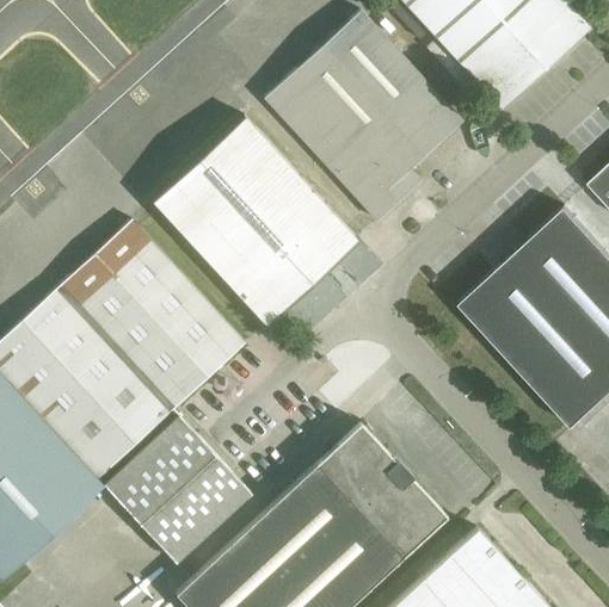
[(590,29),(563,0),(401,0),(500,110),(590,29)]
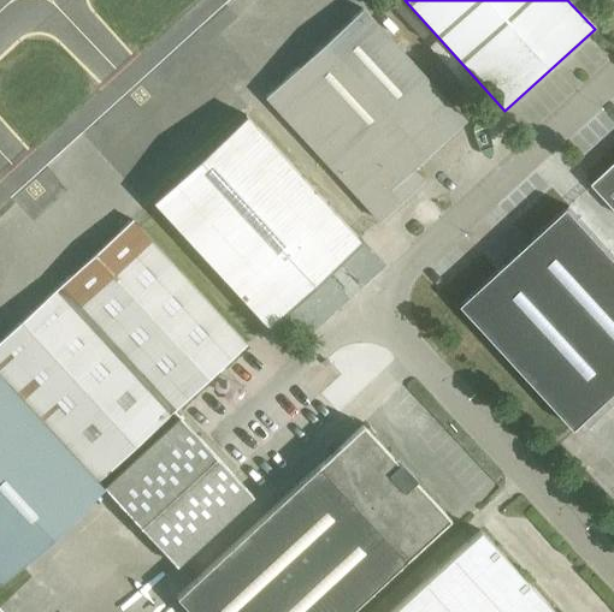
[(266,100),(381,224),(425,184),(413,172),(466,123),(364,11),(266,100)]
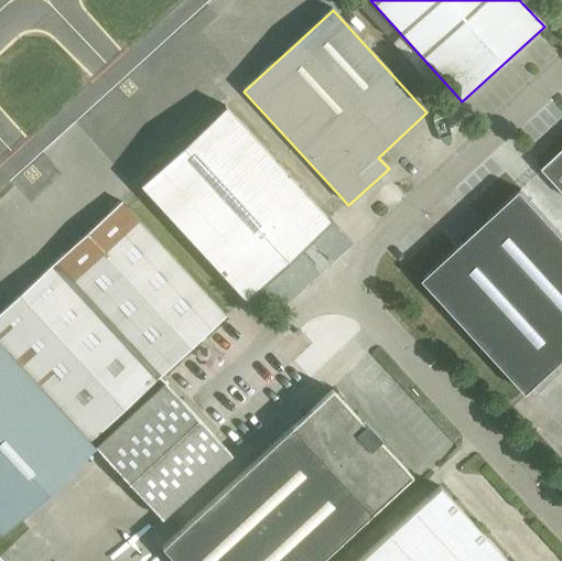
[(227,109),(142,187),(247,301),(299,252),(309,251),(312,241),(331,223),(227,109)]
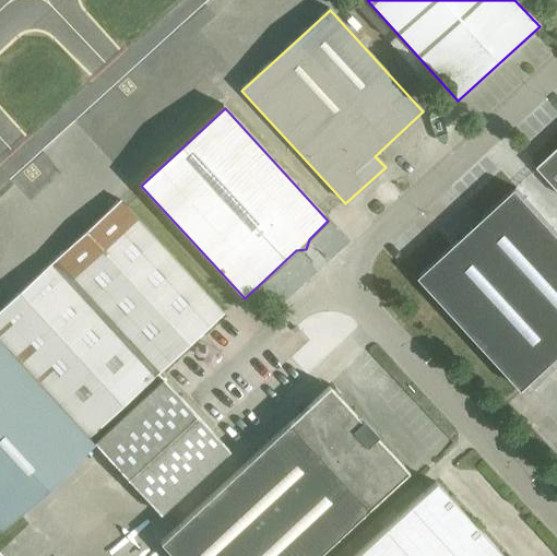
[(556,153),(540,169),(556,188),(556,153)]
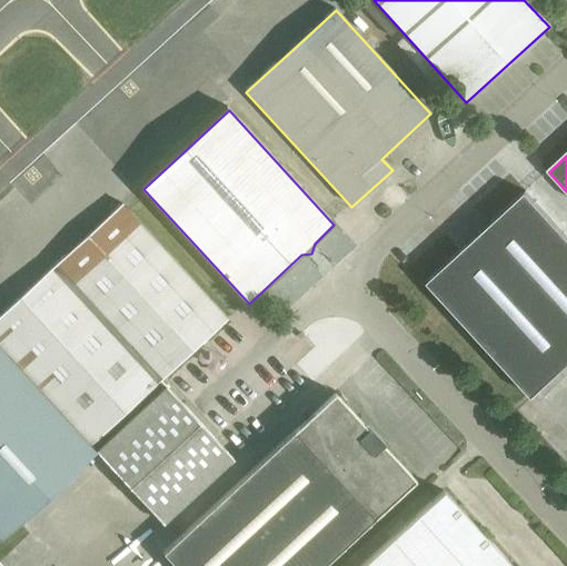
[(429,285),(534,399),(566,368),(566,237),(527,194),(429,285)]
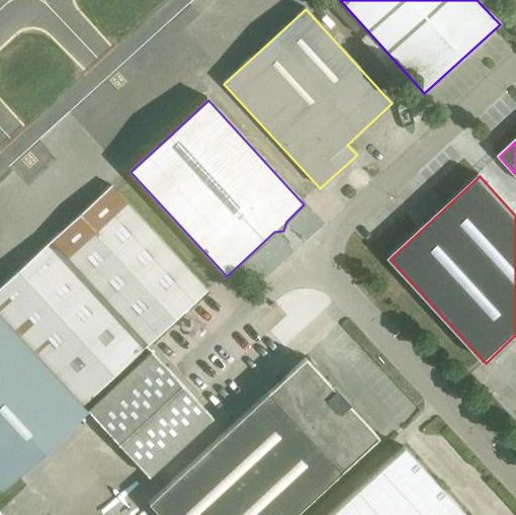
[(112,188),(0,291),(0,315),(69,390),(60,399),(81,421),(90,413),(150,479),(213,420),(148,348),(208,292),(112,188)]
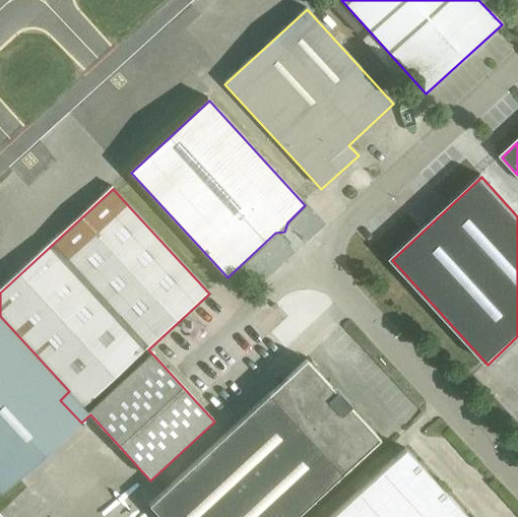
[(69,391),(0,316),(0,493),(2,496),(81,423),(60,400),(69,391)]
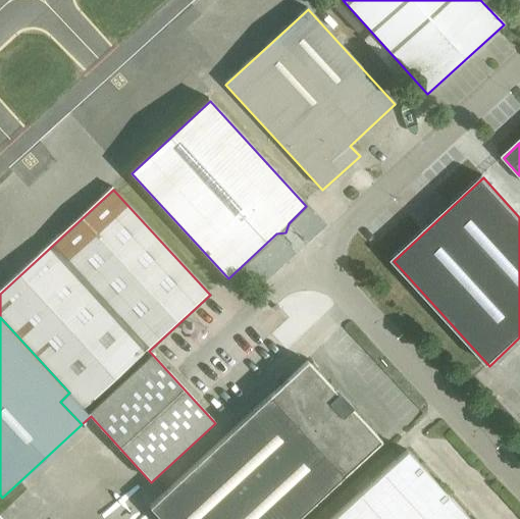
[(151,509),(160,518),(300,518),(346,477),(345,477),(382,443),(309,363),(271,398),(151,509)]
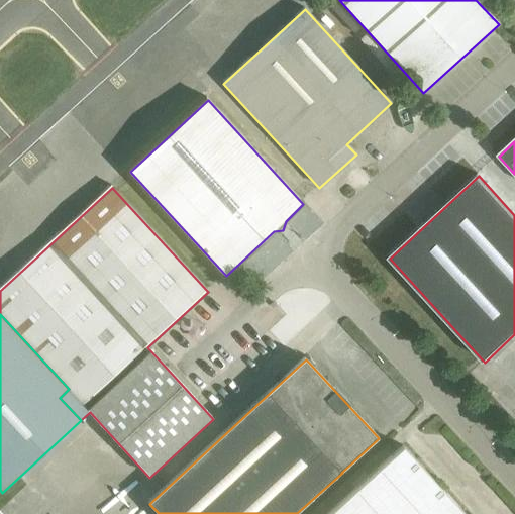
[(464,513),(404,448),(332,513),(464,513)]
